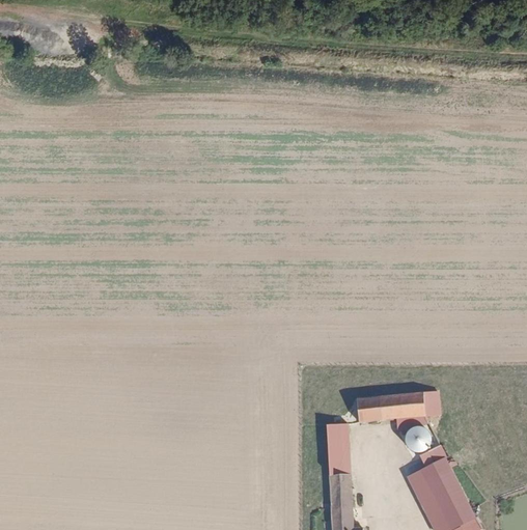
[(439,413),(437,390),(353,396),(356,420),(396,416),(425,415),(439,413)]
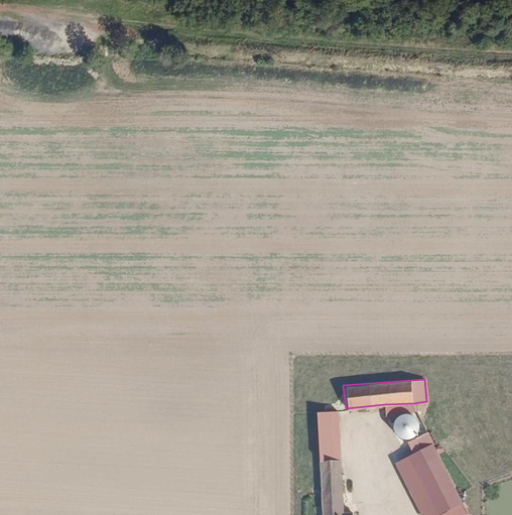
[(385,416),(414,406),(413,403),(385,404),(385,416)]
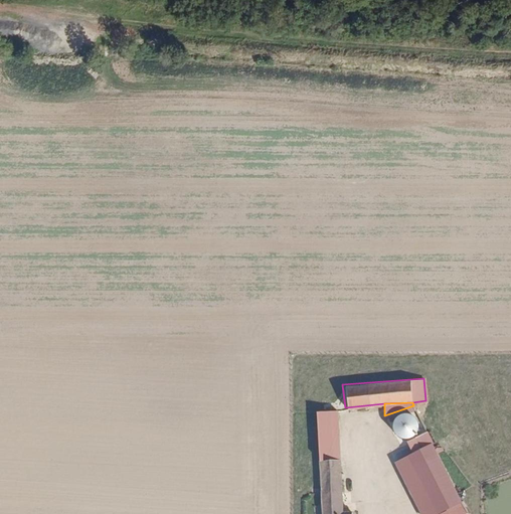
[(340,460),(336,410),(315,411),(319,461),(340,460)]
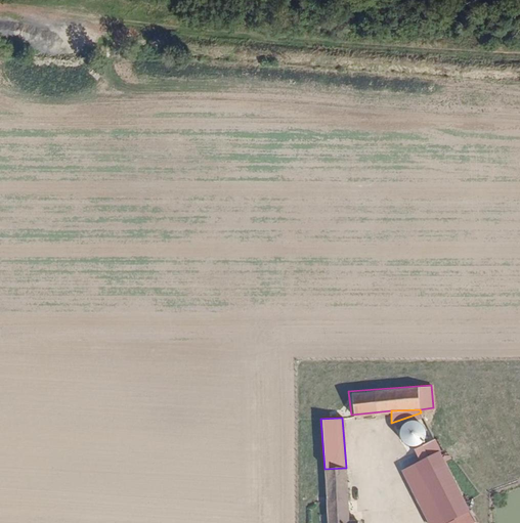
[(427,431),(426,428),(425,426),(422,423),(417,421),(415,421),(412,421),(408,422),(405,424),(403,426),(401,431),(400,434),(402,439),(403,441),(405,444),(410,446),(414,447),(419,446),(422,445),(423,444),(425,441),(427,439),(428,436),(428,434),(427,431)]
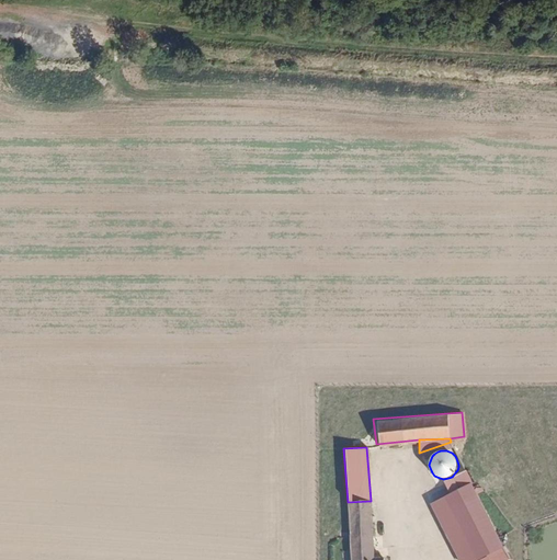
[(475,559),(502,547),(465,470),(452,477),(443,481),(448,493),(430,502),(458,559),(475,559)]
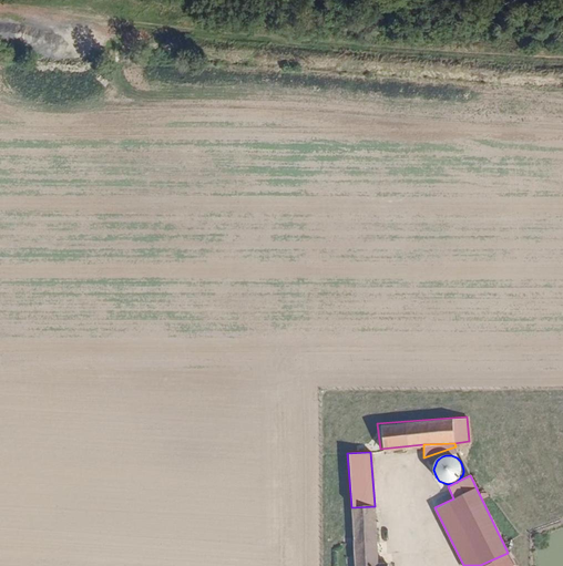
[(389,565),(389,564),(386,564),(386,561),(377,561),(375,506),(351,507),(354,565),(389,565)]
